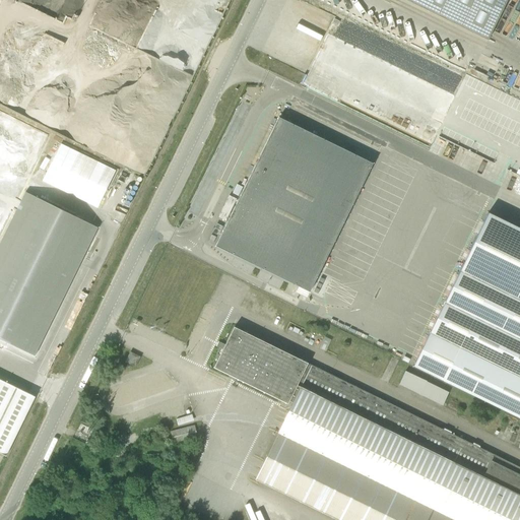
[(405,0),(488,40),(507,0),(405,0)]
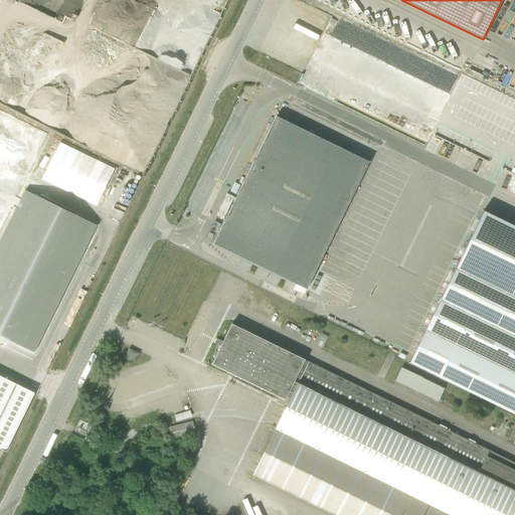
[(428,142),(465,56),(333,1),(297,86),(428,142)]
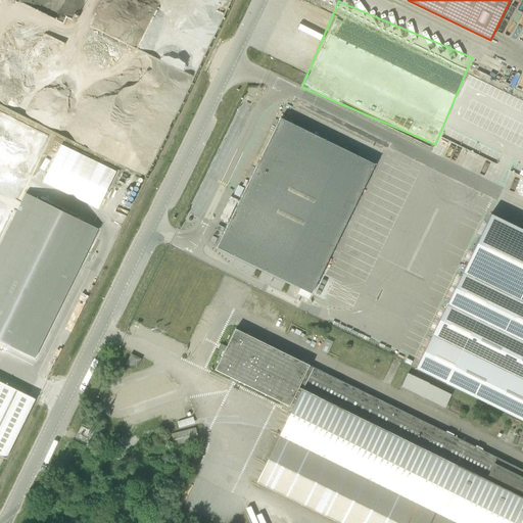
[(280,119),(217,247),(312,294),(375,164),(280,119)]
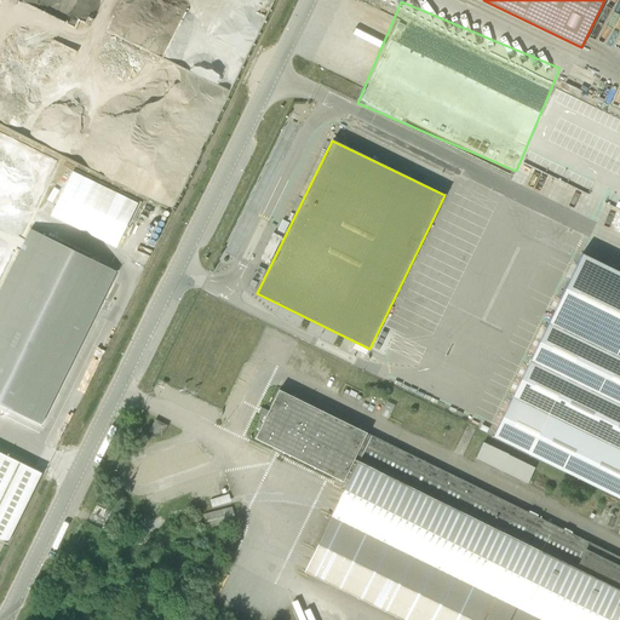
[(72,168),(51,216),(119,245),(141,197),(72,168)]
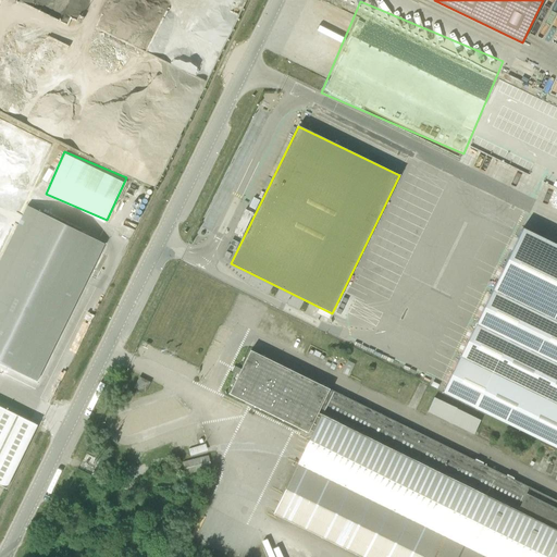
[(0,260),(0,363),(37,382),(104,244),(27,206),(0,260)]
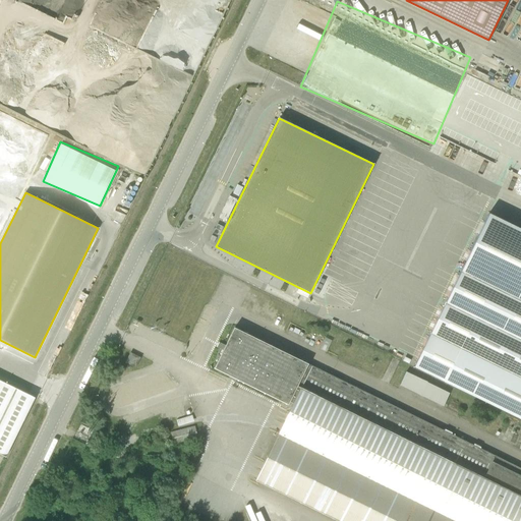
[(236,200),(228,196),(218,219),(226,222),(236,200)]
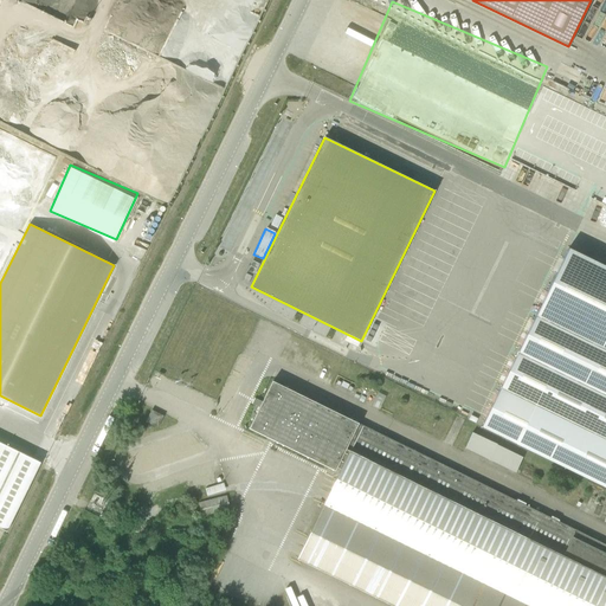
[(605,271),(560,249),(475,424),(513,442),(605,488),(605,271)]
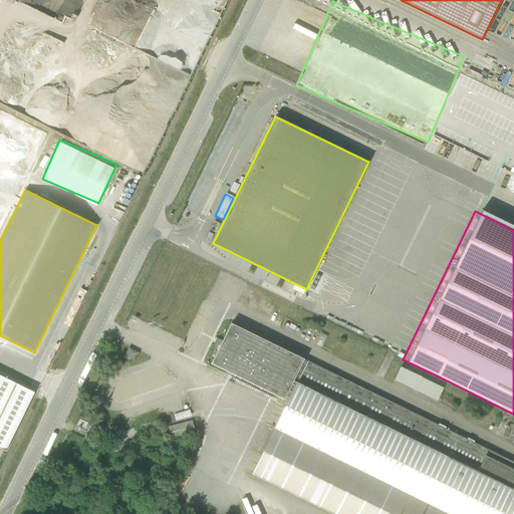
[(220,224),(214,221),(210,230),(216,233),(220,224)]
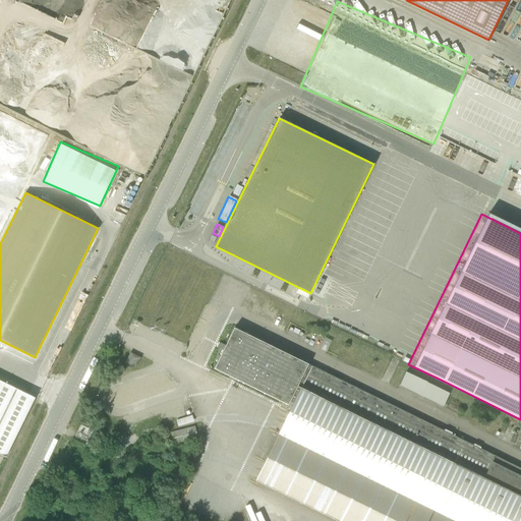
[(207,243),(212,245),(216,238),(211,236),(207,243)]
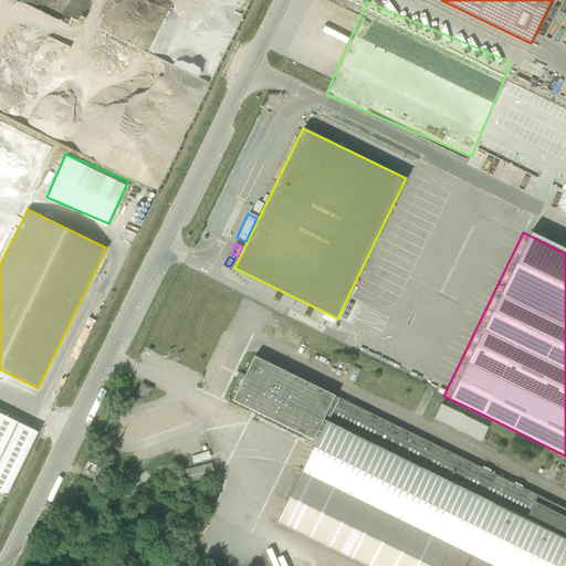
[(278,522),(367,565),(565,565),(565,509),(537,494),(537,495),(311,384),(254,356),(233,400),(313,440),(314,437),(318,439),(305,465),(281,515),(278,522)]
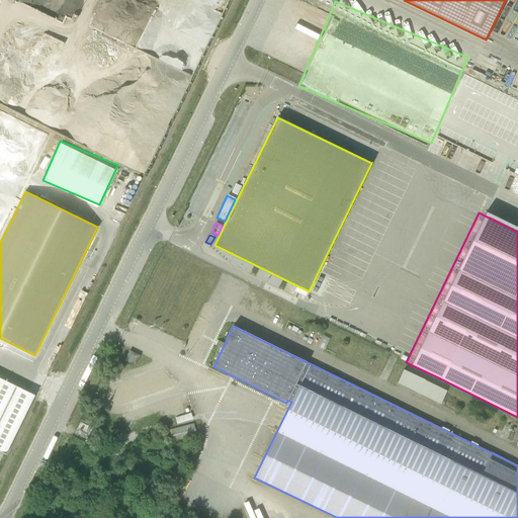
[(130,353),(127,359),(132,362),(132,363),(135,365),(139,357),(130,353)]
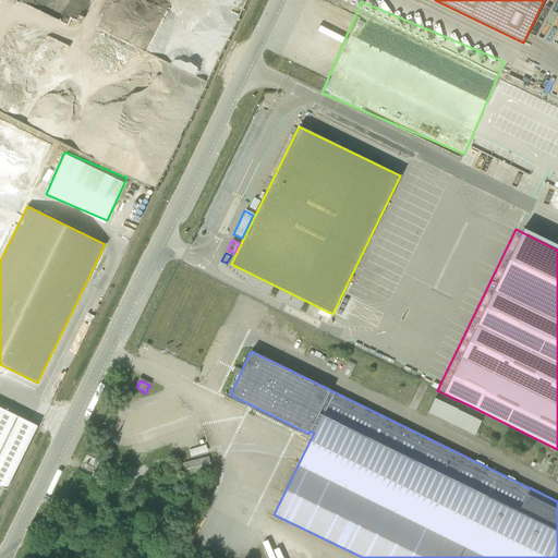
[(436,404),(429,417),(465,434),(471,420),(436,404)]
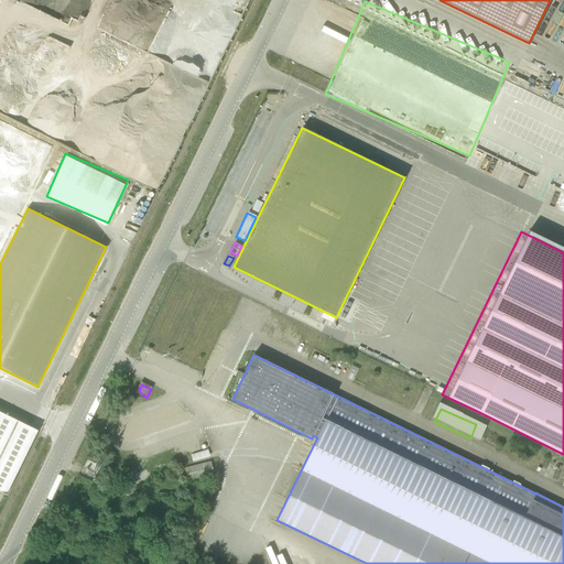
[(0,412),(0,495),(4,497),(14,477),(23,459),(38,431),(0,412)]
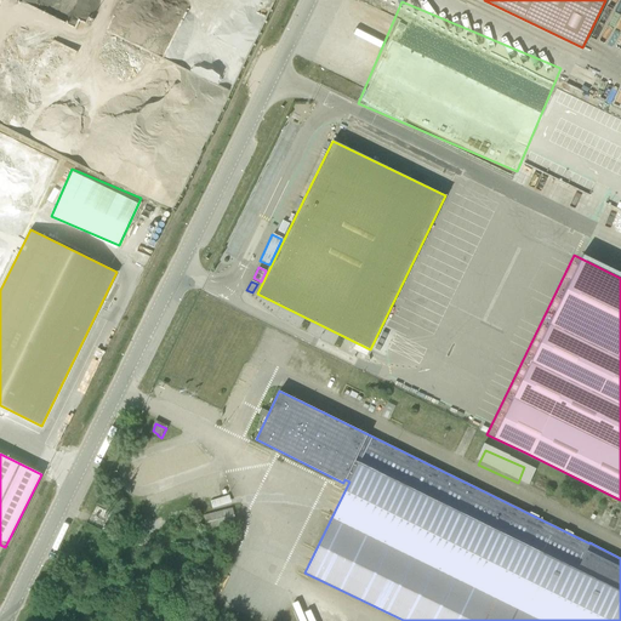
[(232,508),(203,516),(208,530),(235,523),(232,508)]
